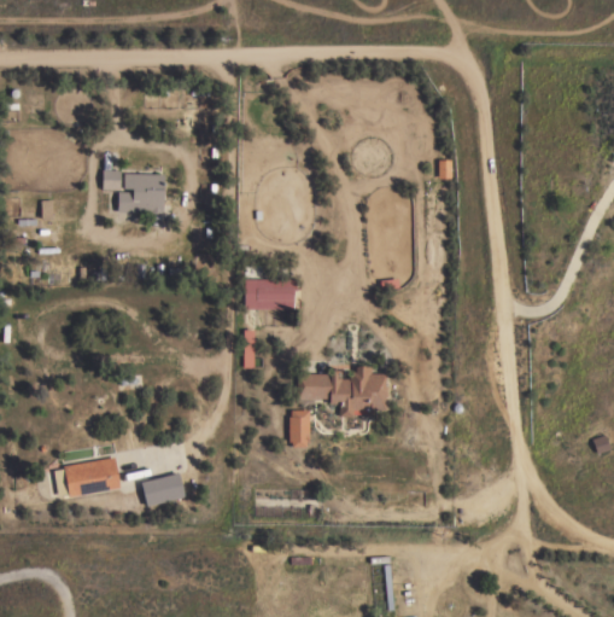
[(121,191),(103,190),(104,170),(107,170),(109,155),(115,155),(113,168),(115,168),(115,170),(121,170),(121,191)]
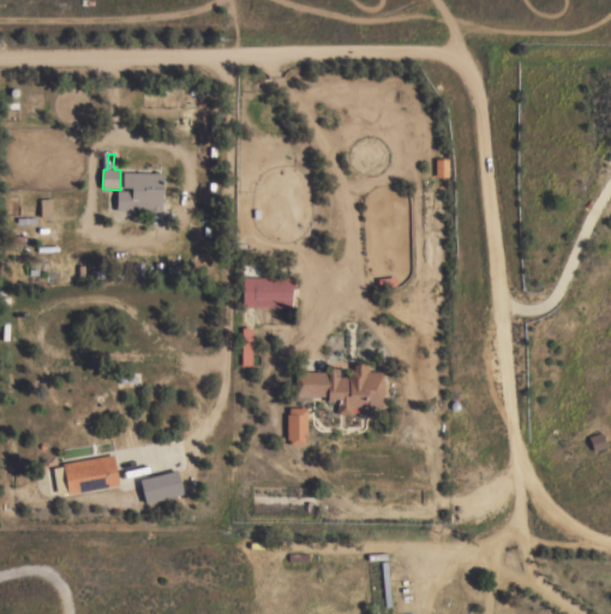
[(437,160),(450,160),(450,178),(437,178),(437,160)]
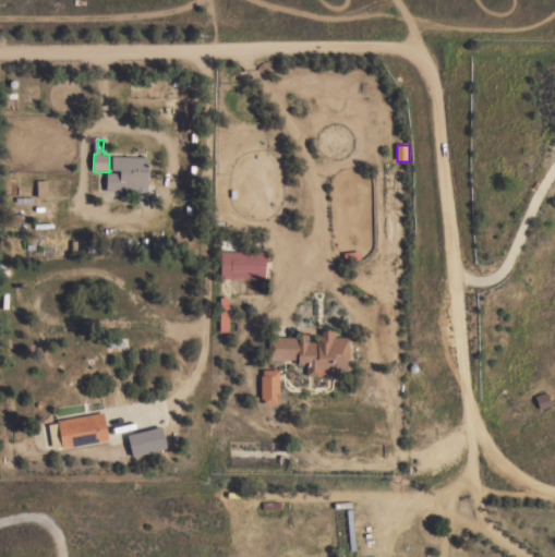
[(149,158),(148,192),(133,192),(133,191),(125,191),(125,192),(107,192),(107,173),(120,173),(120,171),(112,170),(113,156),(149,158)]
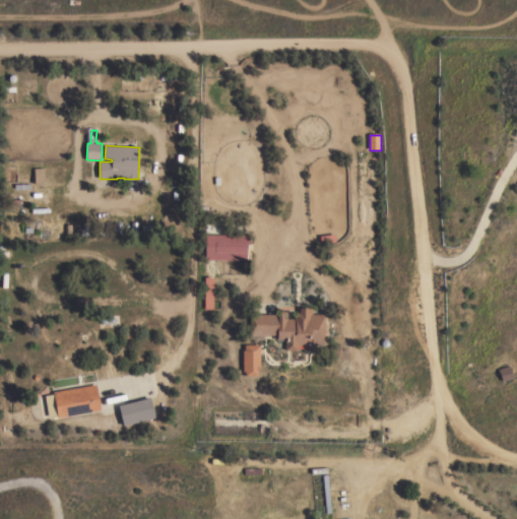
[(36,169),(45,169),(45,185),(36,185),(36,169)]
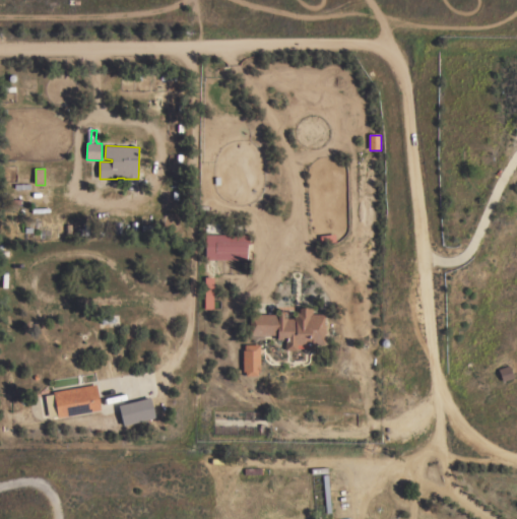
[(251,236),(251,244),(248,244),(248,260),(206,260),(206,235),(251,236)]
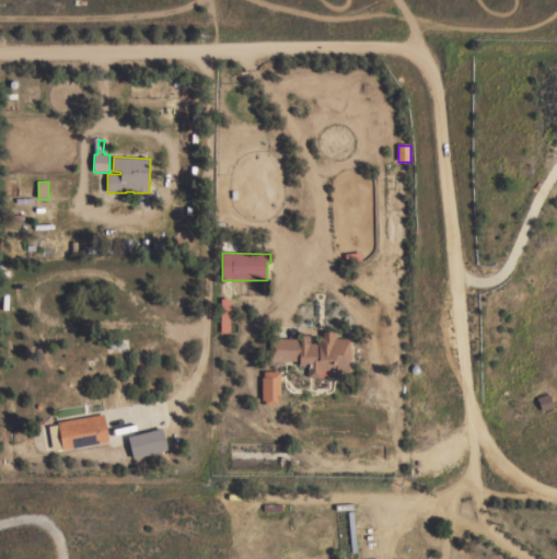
[(222,299),(231,299),(231,334),(221,334),(222,299)]
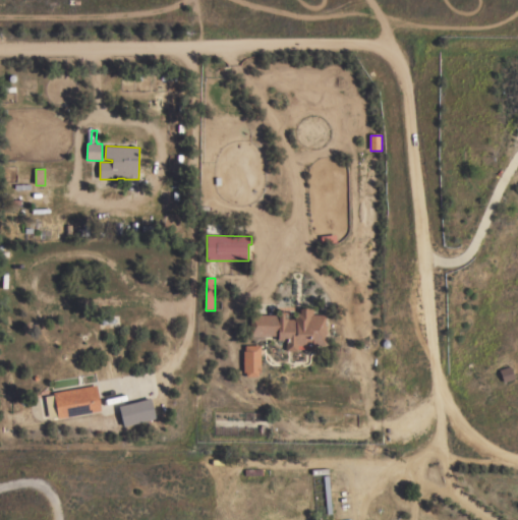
[(326,327),(328,327),(328,335),(326,335),(326,346),(318,346),(318,352),(309,352),(309,346),(298,346),(298,352),(286,351),(287,342),(287,341),(279,341),(279,337),(250,336),(251,315),(279,315),(279,314),(285,314),(285,319),(289,319),(289,320),(295,320),(295,313),(300,313),(301,309),(314,309),(314,314),(327,315),(326,327)]
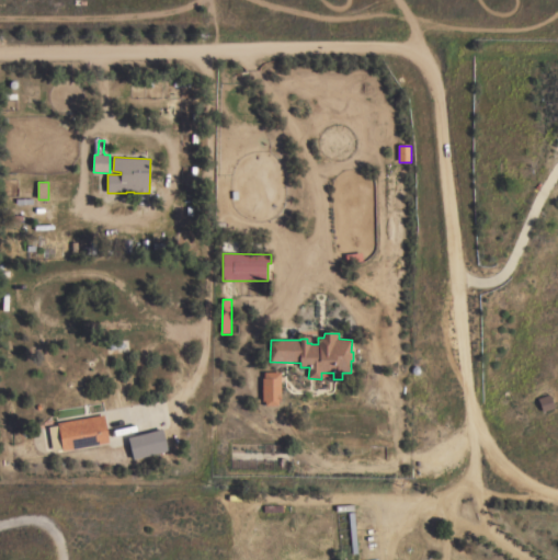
[(282,401),(279,401),(279,407),(265,407),(265,401),(263,401),(263,378),(265,378),(265,373),(282,373),(282,401)]
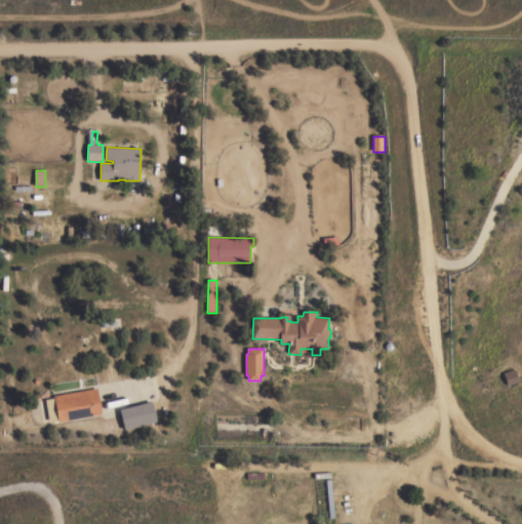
[(519,381),(509,386),(504,373),(515,369),(519,381)]
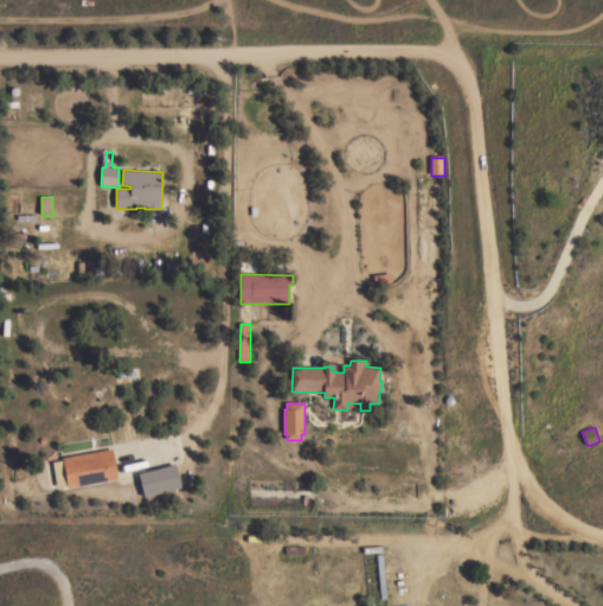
[(114,450),(119,479),(69,489),(68,486),(58,488),(55,463),(63,461),(63,458),(114,450)]
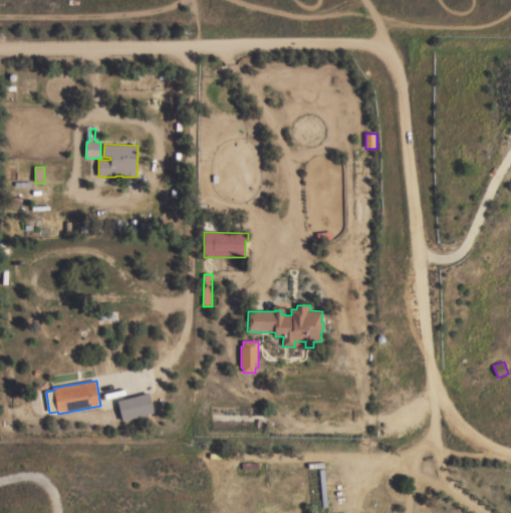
[(150,394),(151,401),(156,400),(159,412),(154,413),(154,414),(153,414),(154,419),(131,425),(129,420),(123,421),(118,402),(150,394)]
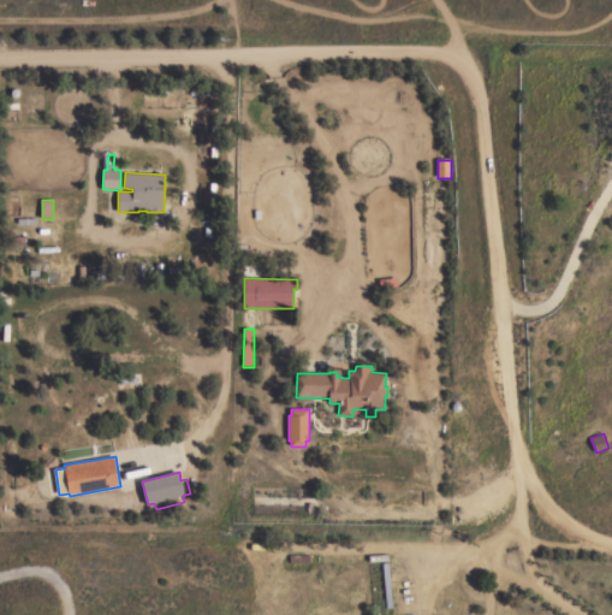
[(393,608),(387,609),(384,563),(390,563),(393,608)]
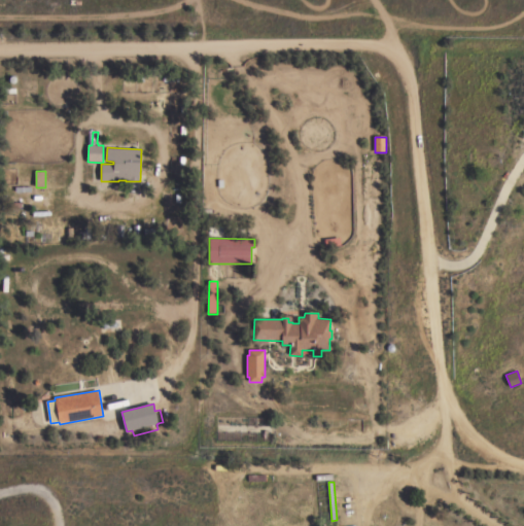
All buildings are outlined.
